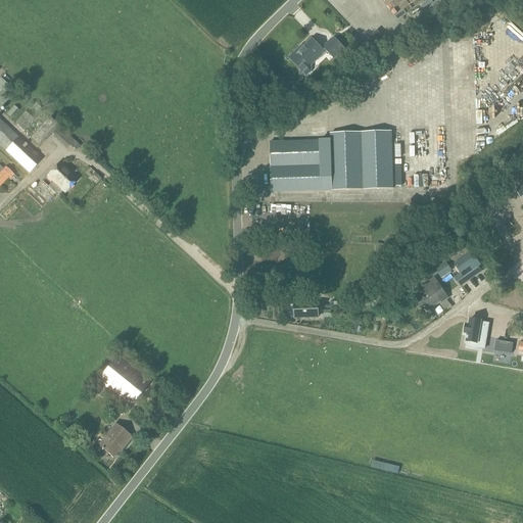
[(365,42),(363,43),(371,52),(385,40),(377,32),(373,36),(365,42)]
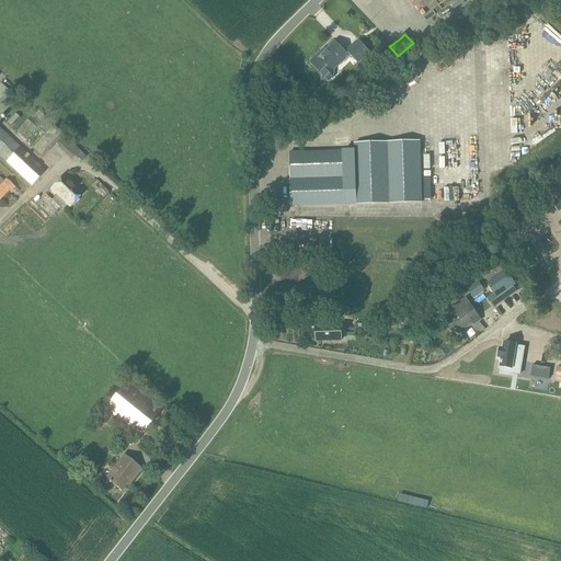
[(358,64),(369,54),(358,41),(347,52),(358,64)]
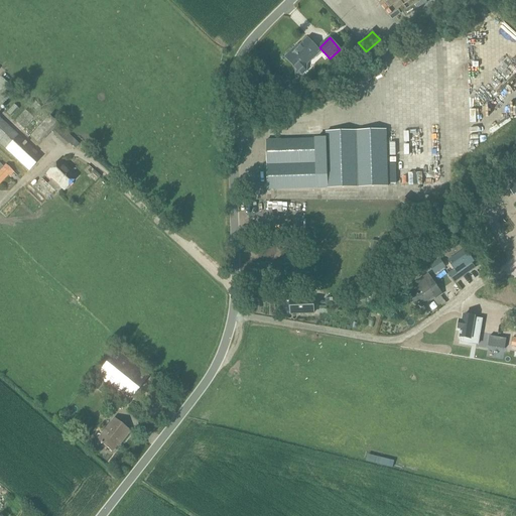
[(293,67),(294,67),(296,69),(296,75),(301,76),(306,71),(306,65),(305,63),(307,61),(308,62),(319,51),(308,38),(294,51),(293,50),(285,57),(293,67)]
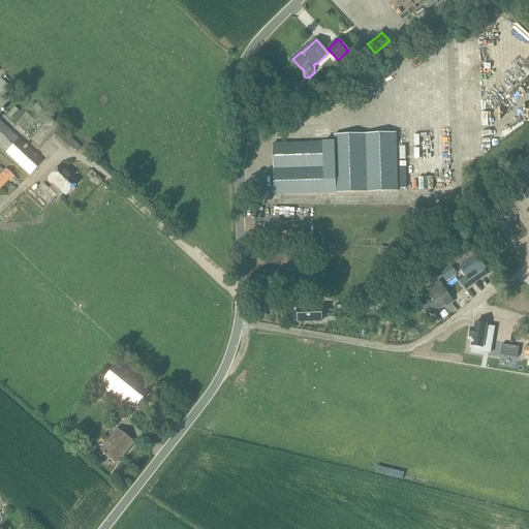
[(0,111),(16,93),(0,79),(0,111)]
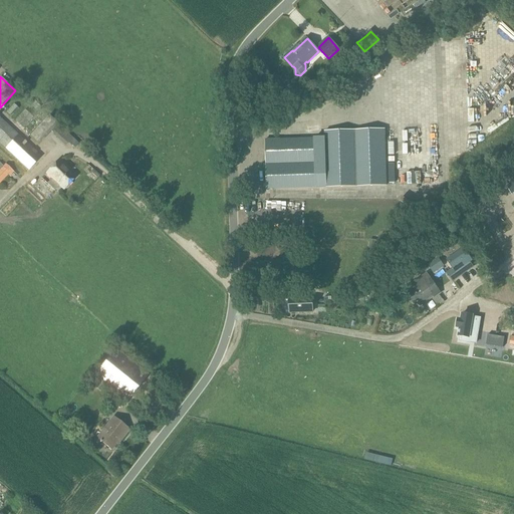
[(11,116),(20,106),(16,102),(6,112),(11,116)]
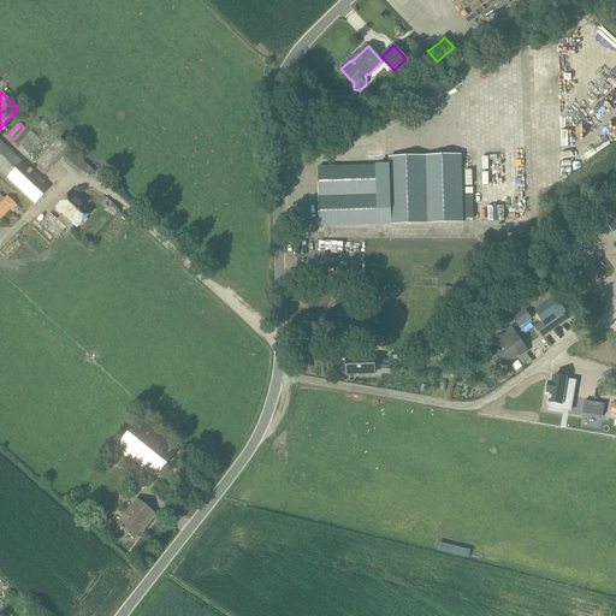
[(28,154),(40,141),(30,132),(18,146),(28,154)]
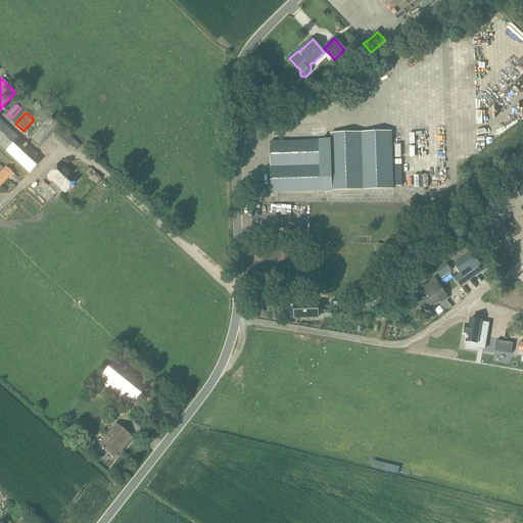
[(40,147),(51,135),(66,149),(69,146),(73,148),(74,147),(77,151),(77,150),(81,146),(59,127),(50,117),(31,139),(40,147)]
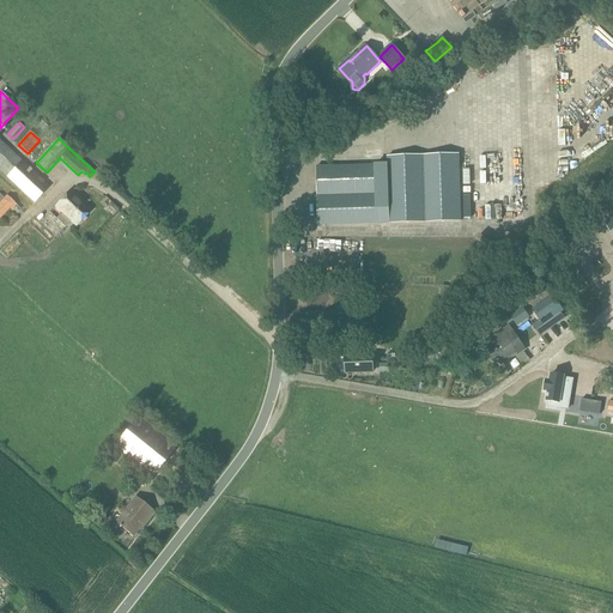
[(0,171),(35,204),(50,187),(0,140),(0,171)]
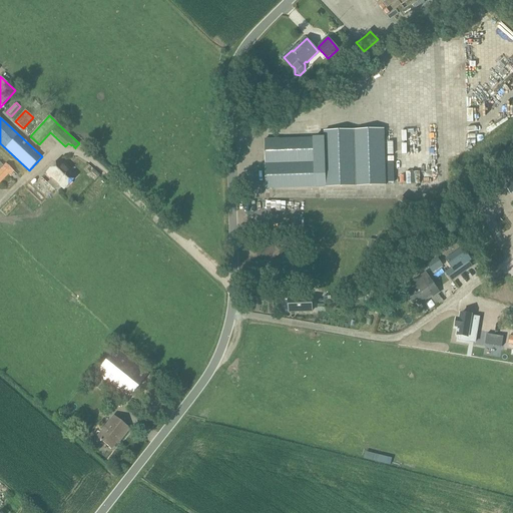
[(315,137),(265,139),(266,189),(317,187),(326,187),(386,185),(385,129),(324,131),(325,169),(316,169),(315,137)]
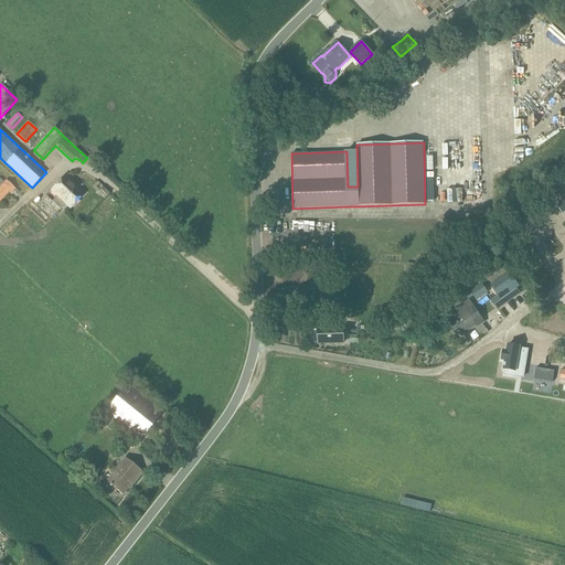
[(56,196),(52,201),(62,209),(65,205),(70,210),(84,194),(65,176),(51,191),(56,196)]
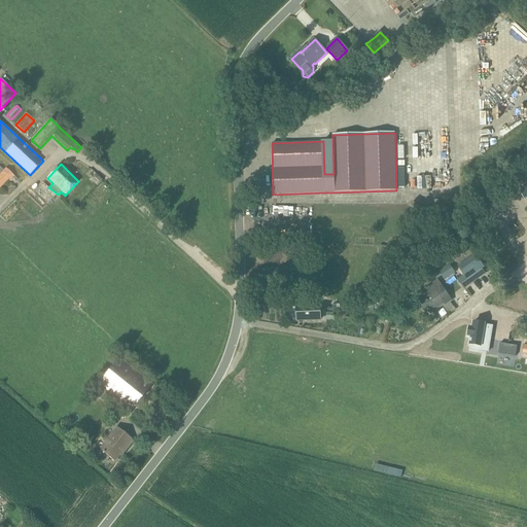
[(0,187),(12,175),(6,168),(3,171),(0,167),(0,187)]
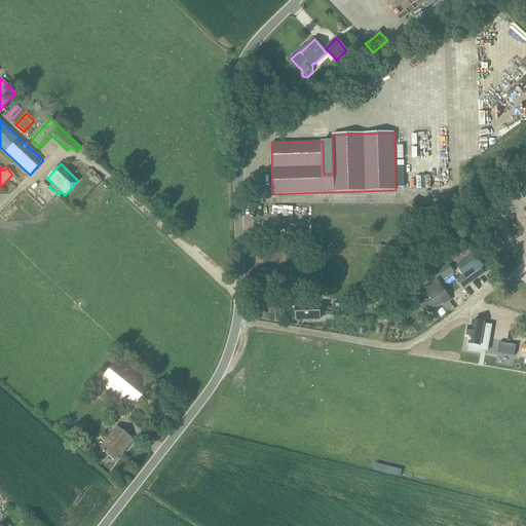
[(0,222),(3,226),(19,209),(14,204),(0,220),(0,222)]
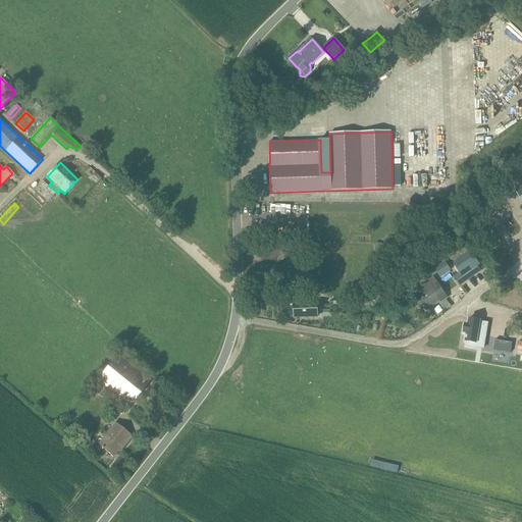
[(521,247),(519,240),(511,242),(514,250),(521,247)]
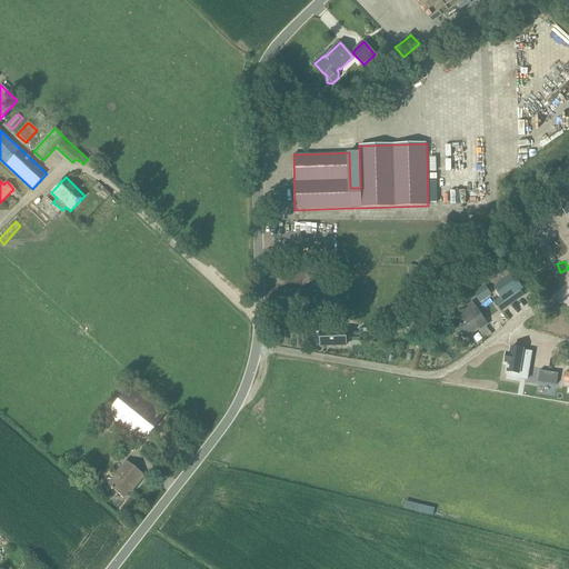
[(500,297),(495,301),(496,303),(501,311),(523,296),(517,286),(511,277),(498,287),(495,289),(500,297)]
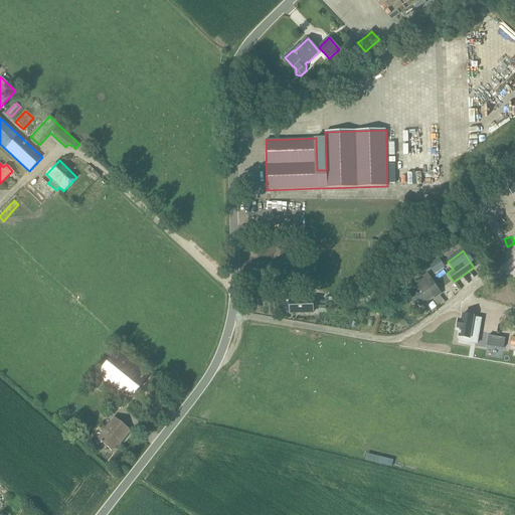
[(439,259),(428,266),(433,273),(435,275),(445,267),(444,265),(439,259)]
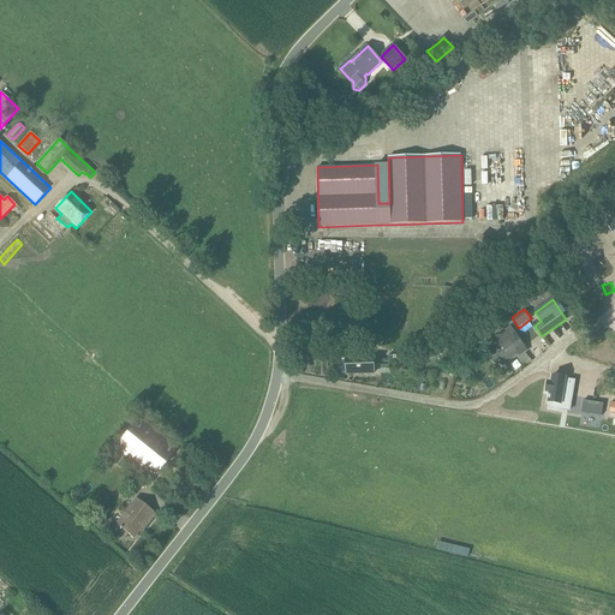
[(509,327),(490,341),(494,347),(488,352),(495,363),(501,358),(506,364),(519,354),(519,356),(526,351),(509,327)]
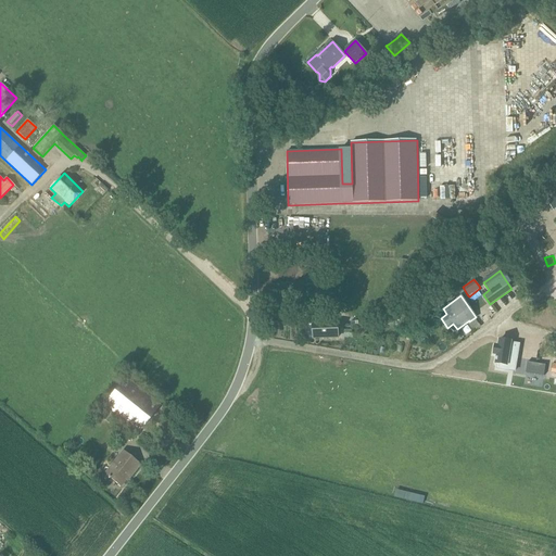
[(315,338),(340,337),(339,321),(314,323),(315,338)]
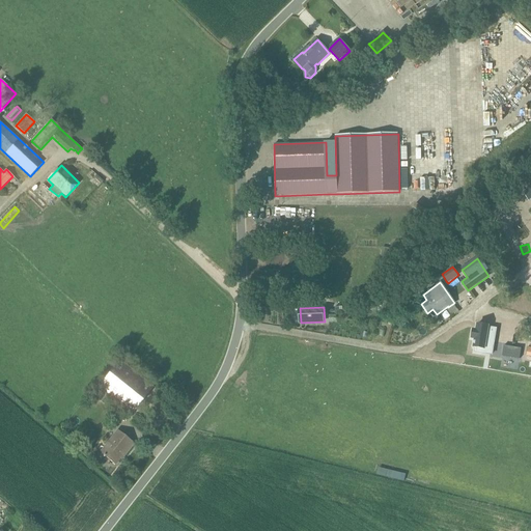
[(299,332),(326,333),(326,325),(299,324),(299,332)]
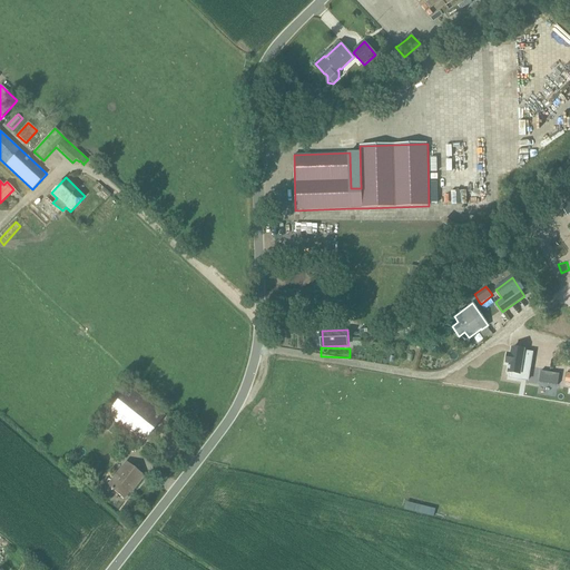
[(509,353),(508,359),(511,360),(509,373),(511,373),(510,375),(526,377),(530,352),(512,349),(512,354),(509,353)]
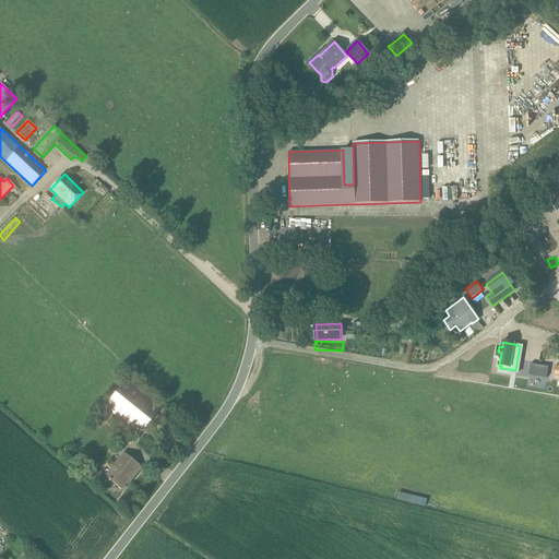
[(546,365),(532,361),(530,372),(544,375),(546,365)]
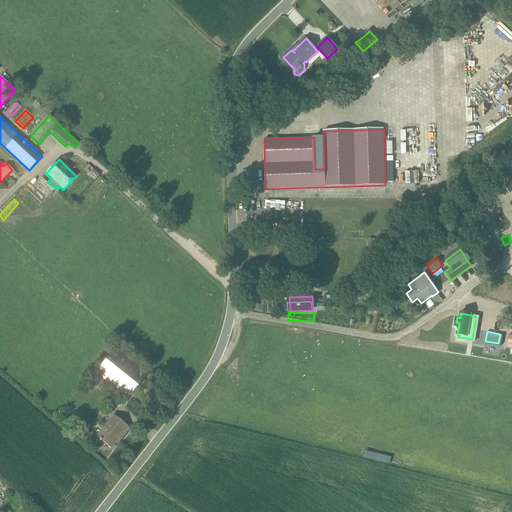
[(95,373),(127,398),(146,374),(114,348),(95,373)]
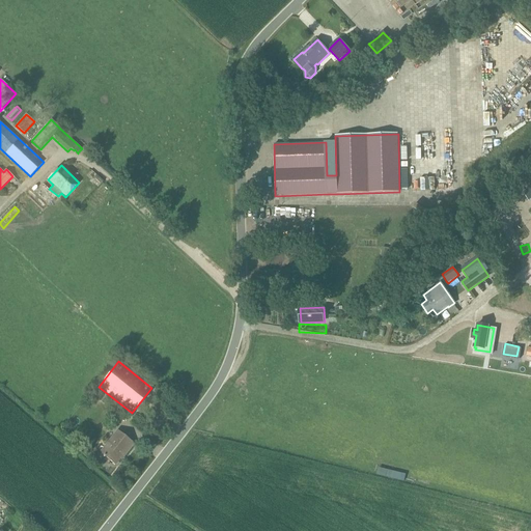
[(124,455),(134,445),(117,431),(101,452),(115,465),(123,454),(124,455)]
